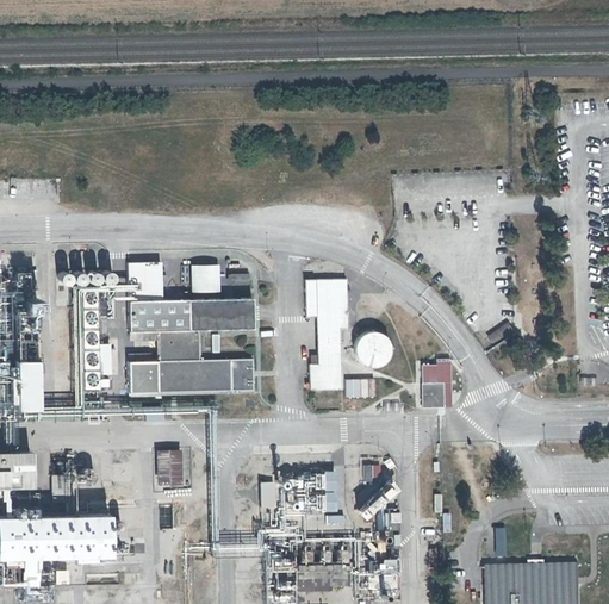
[(186,259),(186,287),(216,287),(216,259),(186,259)]
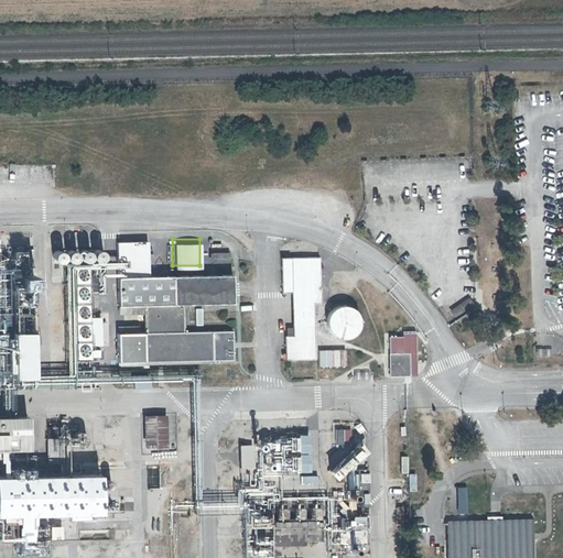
[(209,263),(230,263),(230,251),(209,251),(209,263)]
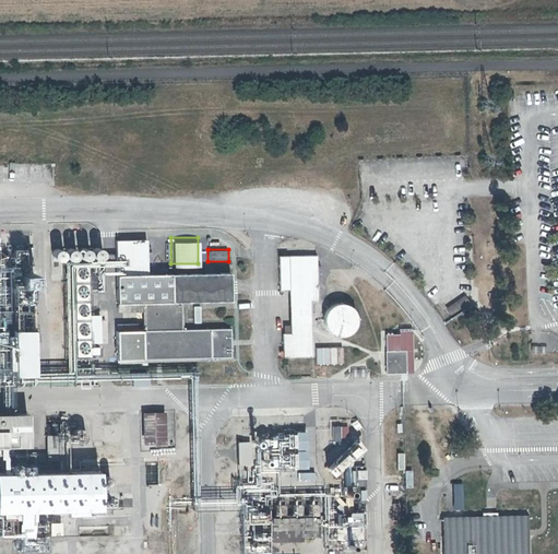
[(285,333),(285,355),(312,354),(311,299),(319,299),(319,255),(282,255),(282,289),(293,289),(293,333),(285,333)]
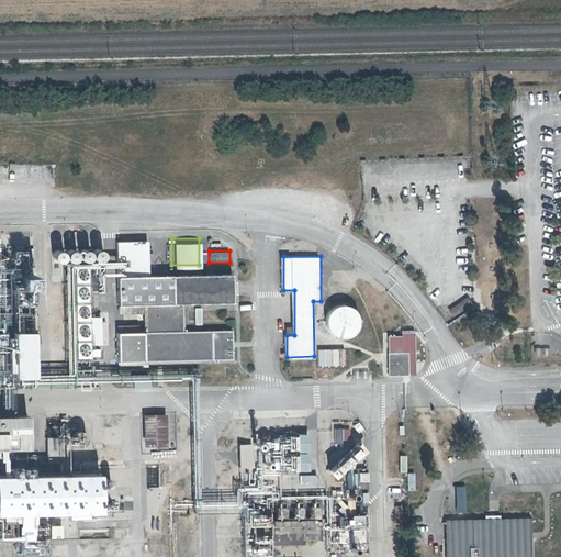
[(0,385),(31,385),(31,355),(37,355),(37,343),(30,343),(30,308),(36,308),(36,283),(24,283),(24,265),(10,265),(10,257),(0,257),(0,385)]
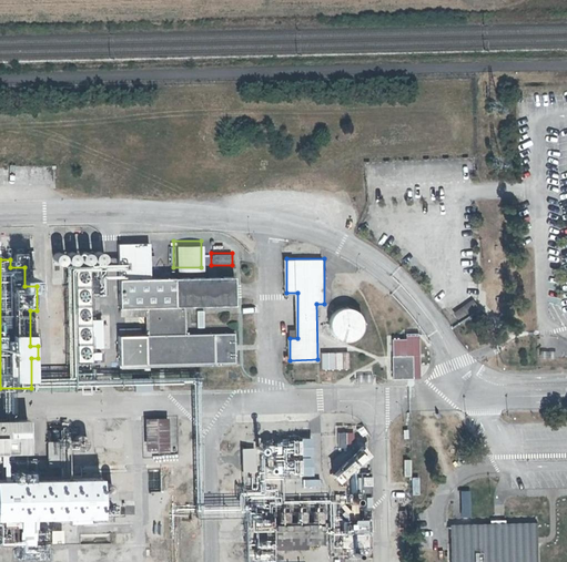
[(121,309),(145,309),(147,335),(119,335),(119,360),(236,359),(236,333),(192,334),(192,308),(236,307),(236,278),(121,281),(121,309)]
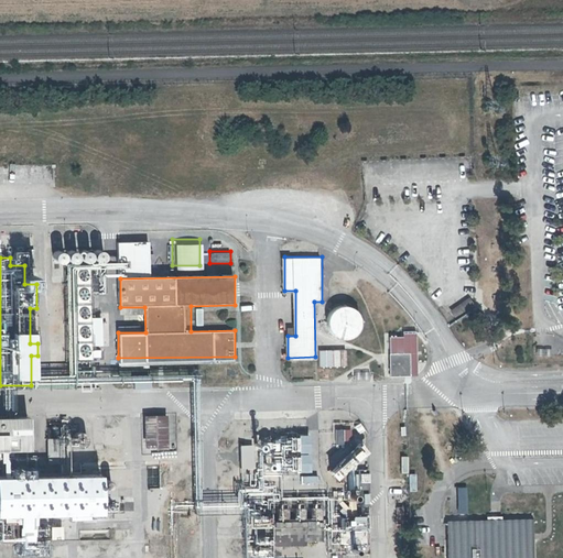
[(91,282),(76,282),(76,359),(93,359),(91,282)]
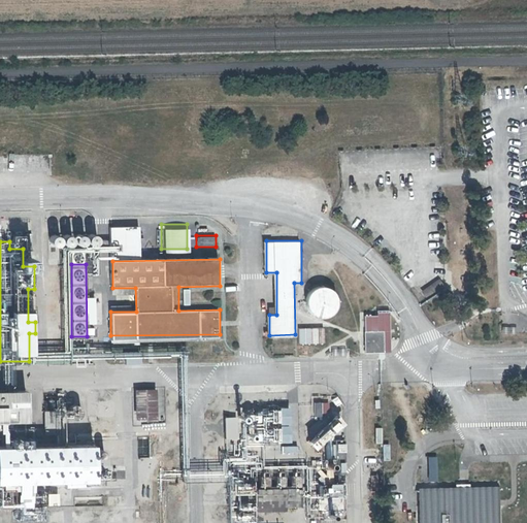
[(424,294),(441,281),(436,273),(418,287),(424,294)]
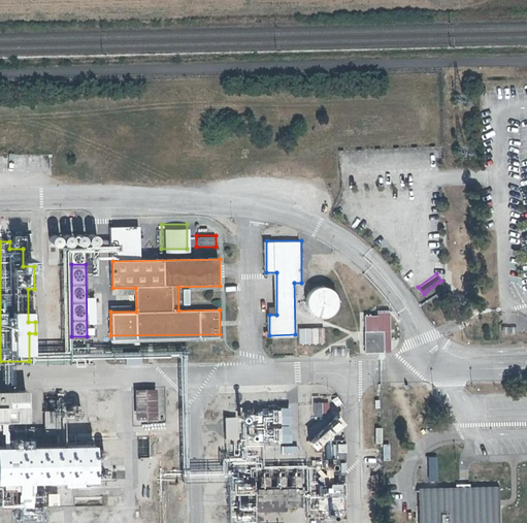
[(300,297),(301,305),(305,312),(311,316),(319,317),(327,316),(333,312),(337,305),(338,298),(337,290),(333,284),(327,280),(320,278),(311,280),(305,284),(301,290),(300,297)]
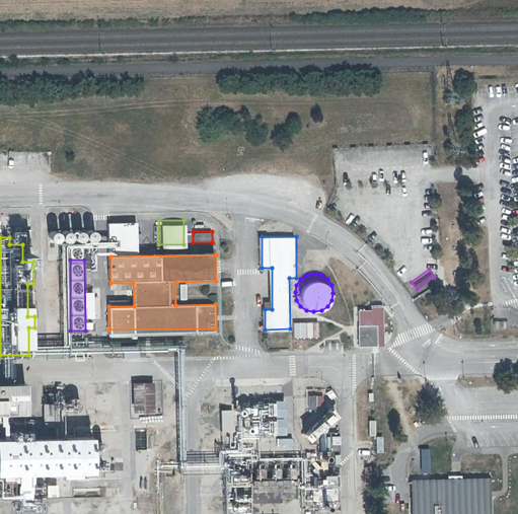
[(315,333),(315,316),(290,317),(291,334),(315,333)]
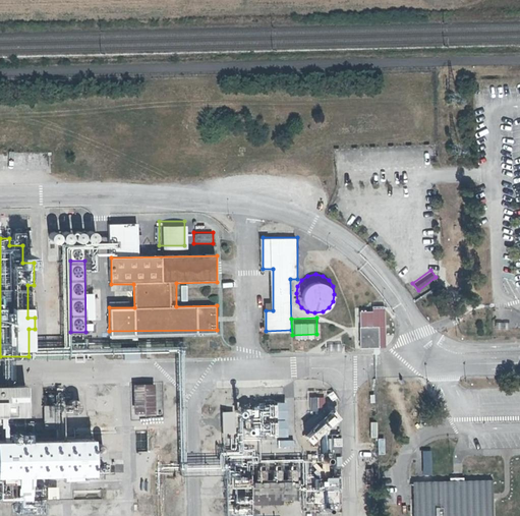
[(373,346),(374,327),(360,327),(359,345),(373,346)]
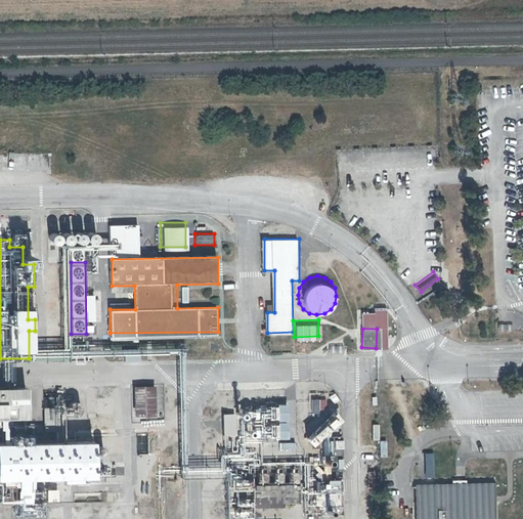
[(0,416),(27,416),(27,386),(0,385),(0,416)]
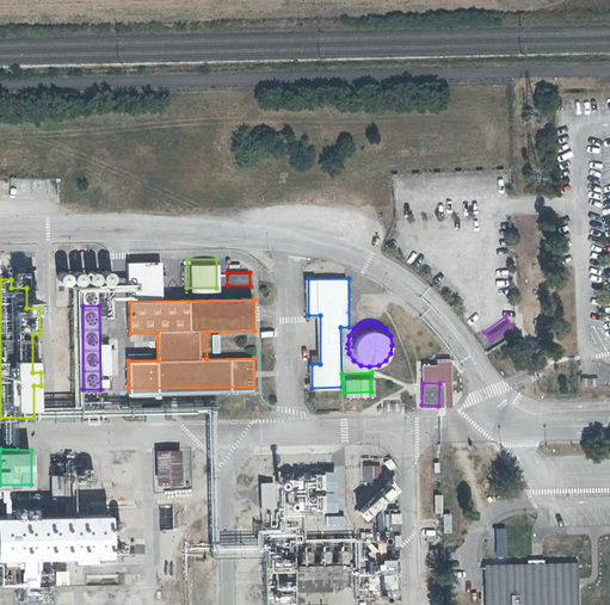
[(160,483),(180,483),(179,450),(160,450),(160,483)]
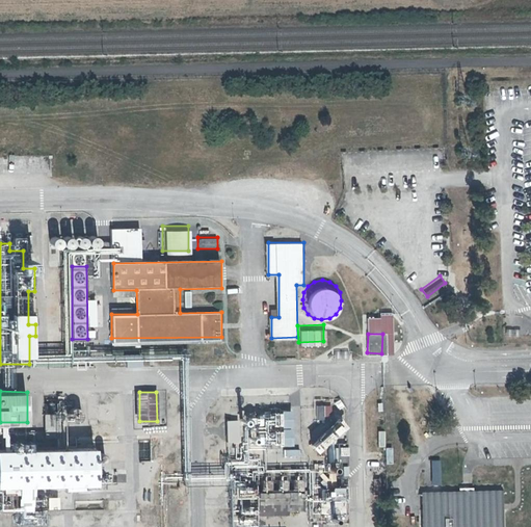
[(76,420),(78,420),(79,419),(80,418),(81,417),(83,414),(82,411),(81,407),(80,406),(77,405),(76,405),(74,405),(73,405),(71,406),(70,407),(68,411),(69,415),(69,416),(70,418),(73,420),(76,420)]
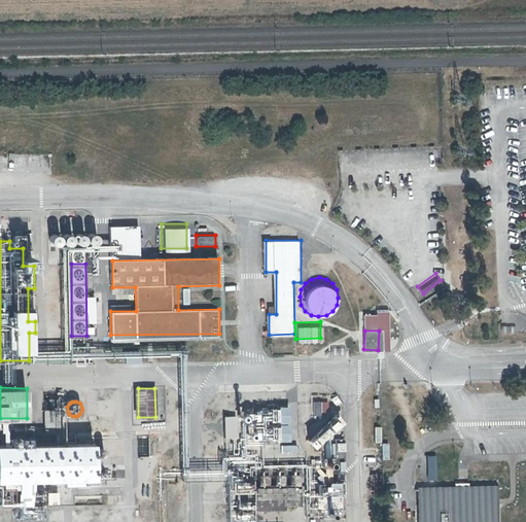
[(286,437),(285,403),(238,405),(239,438),(286,437)]
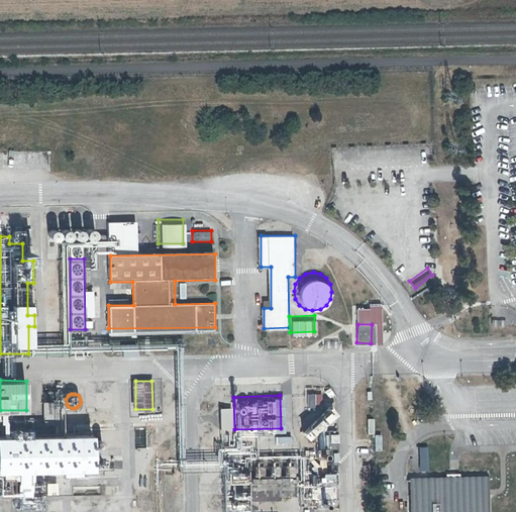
[(39,418),(55,418),(55,398),(39,398),(39,418)]
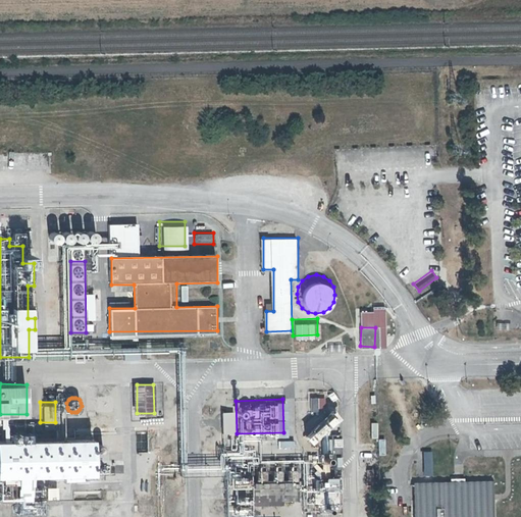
[(219,430),(223,429),(229,429),(229,409),(219,410),(219,430)]
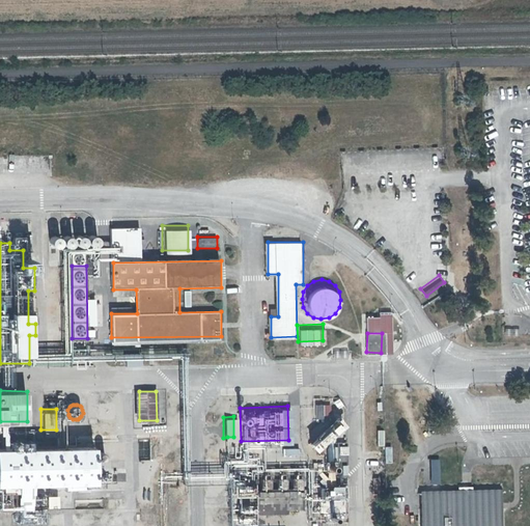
[(333,440),(341,440),(340,417),(332,417),(333,440)]
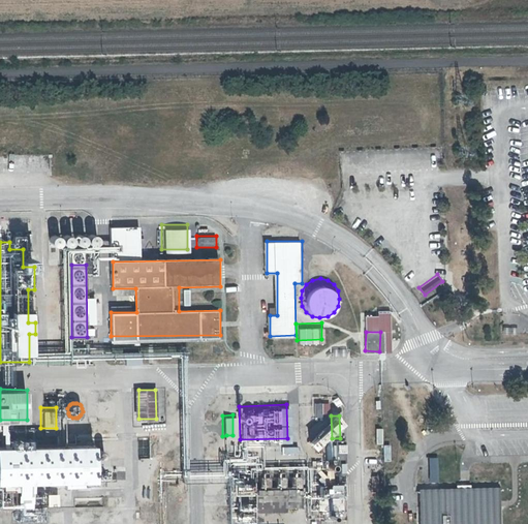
[(333,472),(342,472),(341,442),(331,442),(331,456),(333,456),(333,472)]
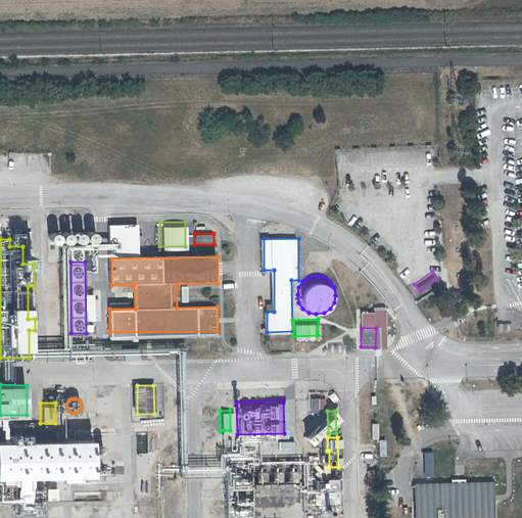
[(0,477),(81,476),(80,442),(0,443),(0,477)]
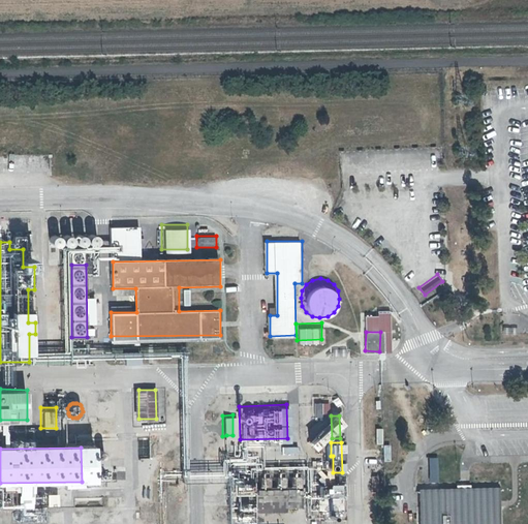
[(425,466),(435,465),(434,452),(425,453),(425,466)]
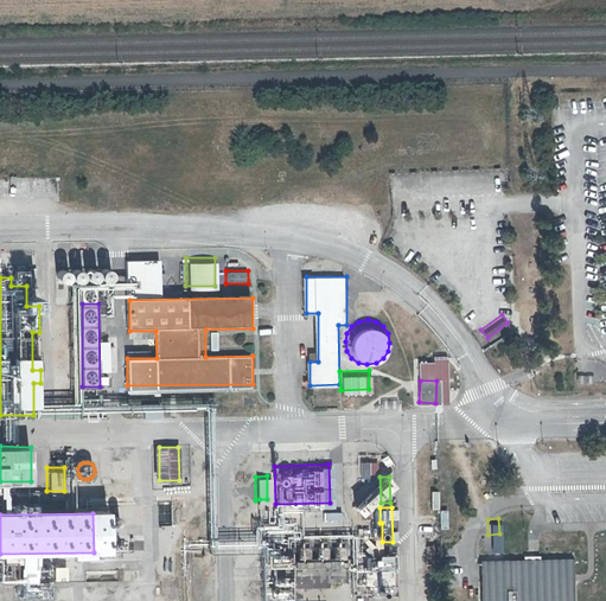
[(266,558),(285,562),(287,551),(267,549),(266,558)]
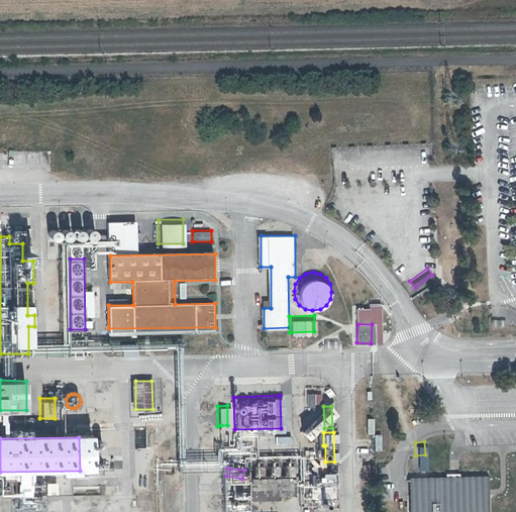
[(329,476),(328,469),(318,469),(319,477),(329,476)]
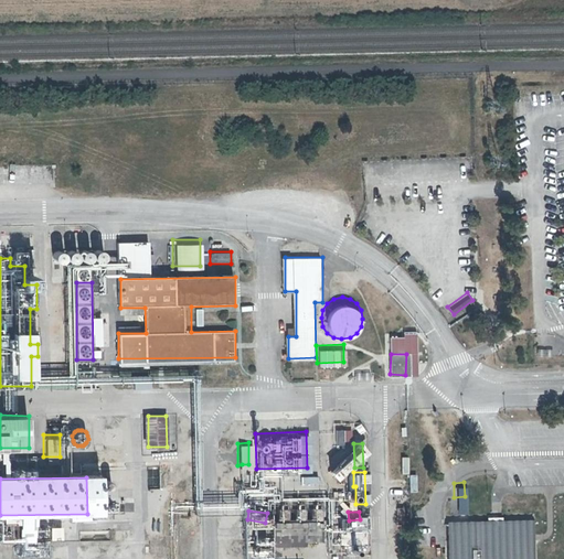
[(56,536),(59,522),(48,519),(45,535),(56,536)]
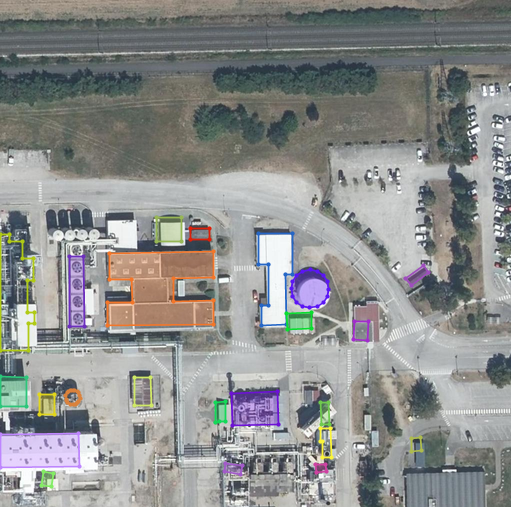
[(400,506),(476,506),(476,472),(400,473),(400,506)]
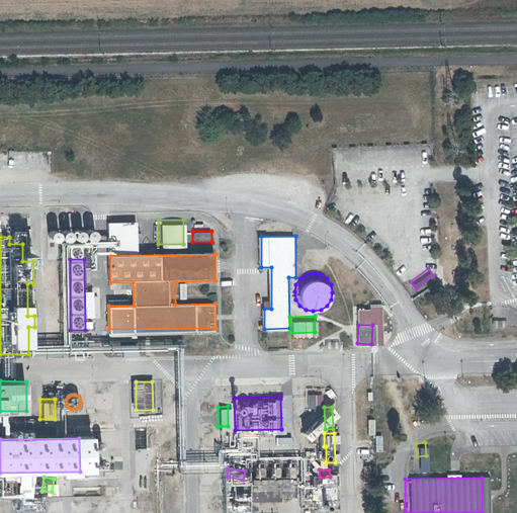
[(244,494),(244,481),(228,482),(228,507),(244,507),(244,498),(267,498),(267,493),(244,494)]
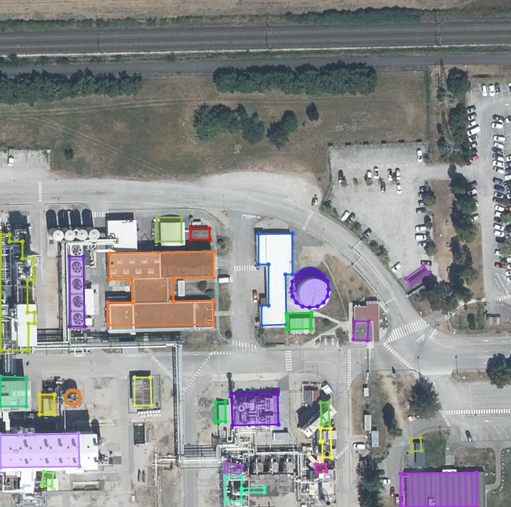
[(241,488),(264,487),(286,487),(287,475),(241,475),(241,488)]
